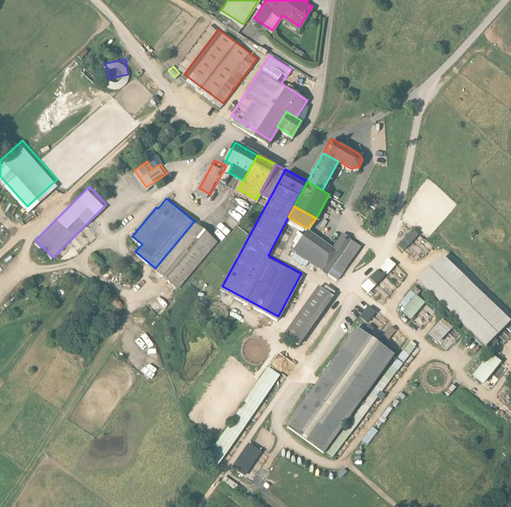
[(155,268),(177,286),(216,239),(194,221),(155,268)]
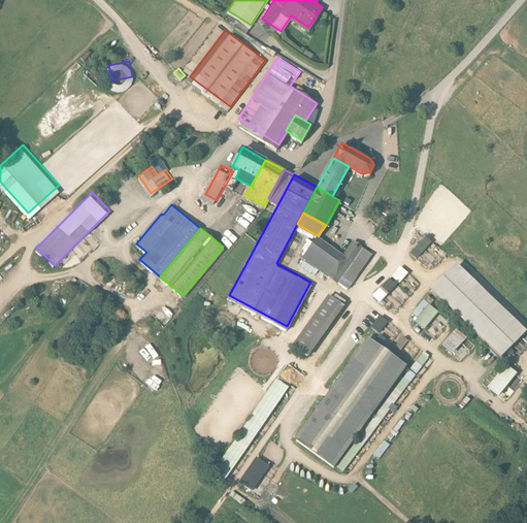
[(303,255),(348,285),(370,253),(353,241),(344,254),(317,235),(303,255)]
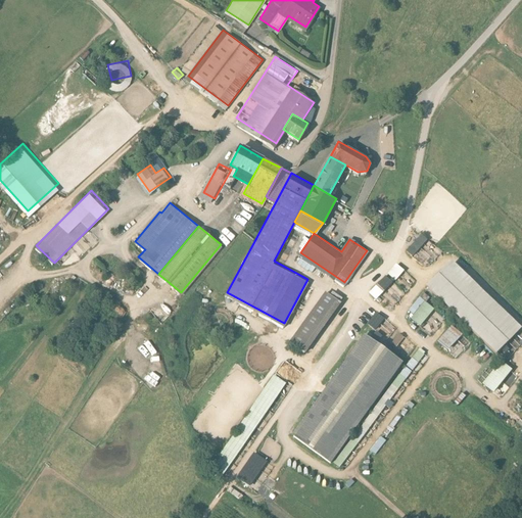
[(421,233),(408,247),(415,253),(428,239),(421,233)]
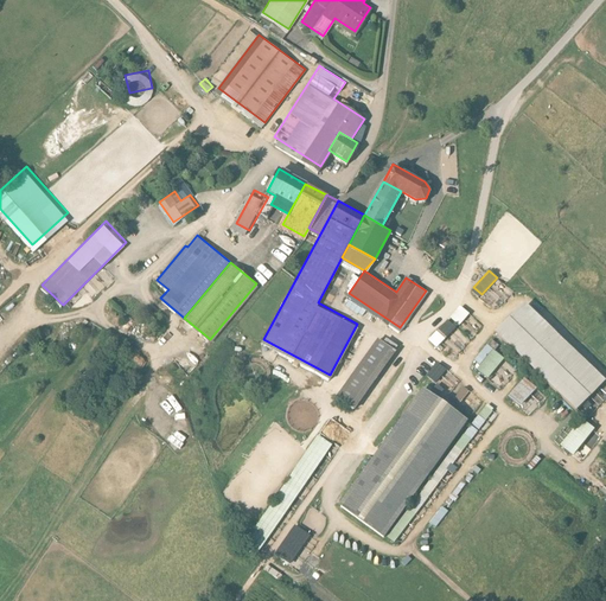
[(498,331),(579,407),(605,378),(605,376),(527,302),(498,331)]
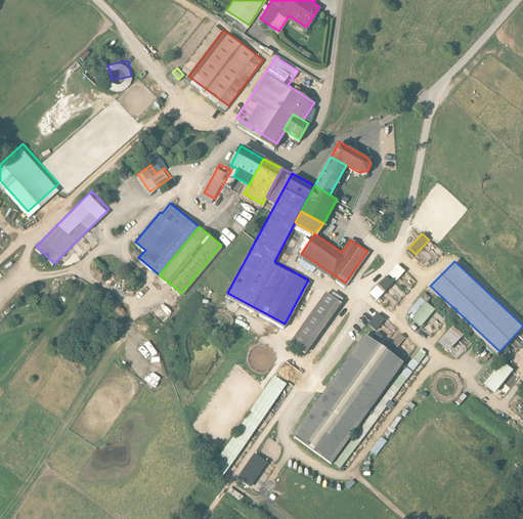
[(398,262),(390,271),(397,277),(405,269),(398,262)]
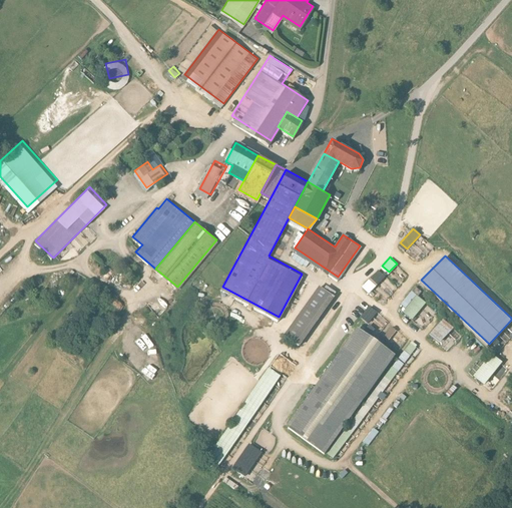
[(391,273),(401,281),(409,272),(400,263),(391,273)]
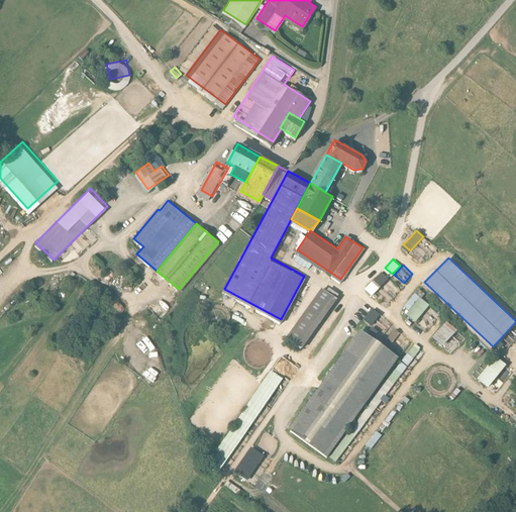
[(383,270),(367,287),(373,293),(389,276),(383,270)]
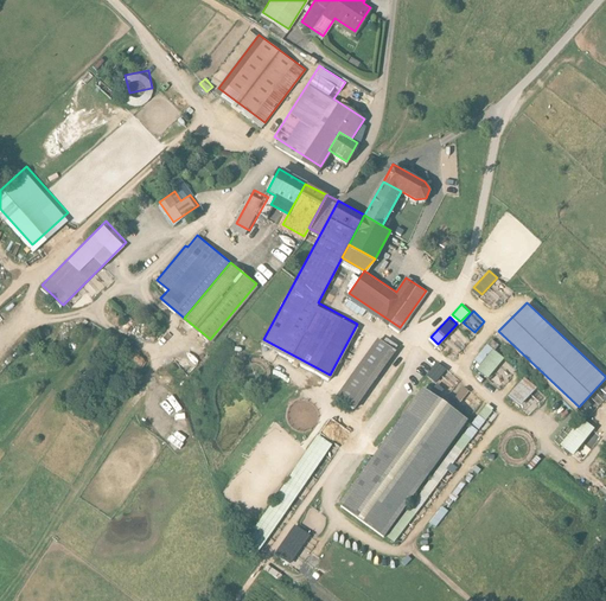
[(459,324),(442,344),(455,353),(472,334),(459,324)]
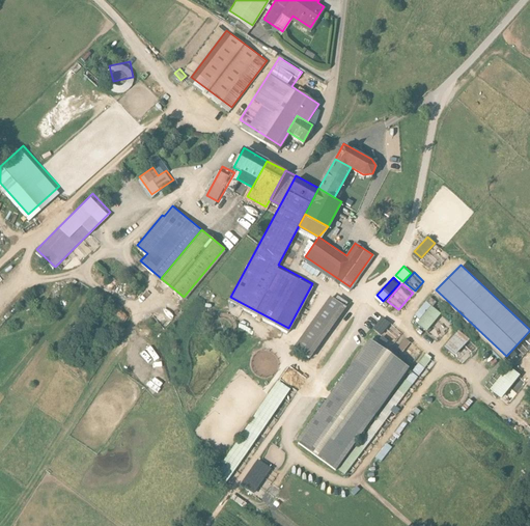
[(291,341),(310,355),(344,306),(326,294),(291,341)]
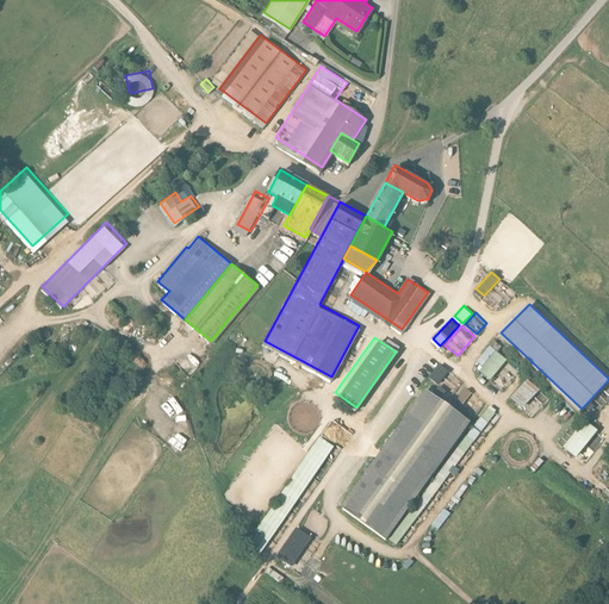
[(480,368),(492,378),(508,359),(496,349),(480,368)]
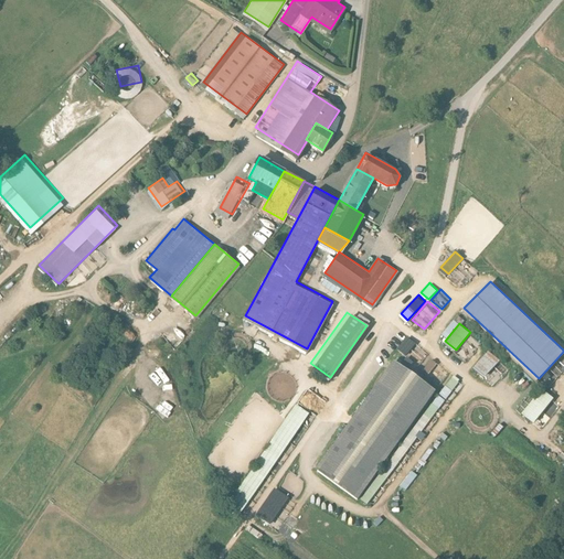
[(408,334),(400,346),(426,364),(435,351),(408,334)]
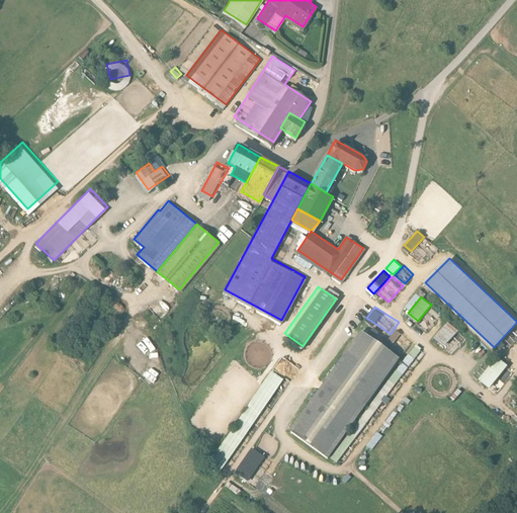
[(448,320),(435,335),(444,343),(458,328),(448,320)]
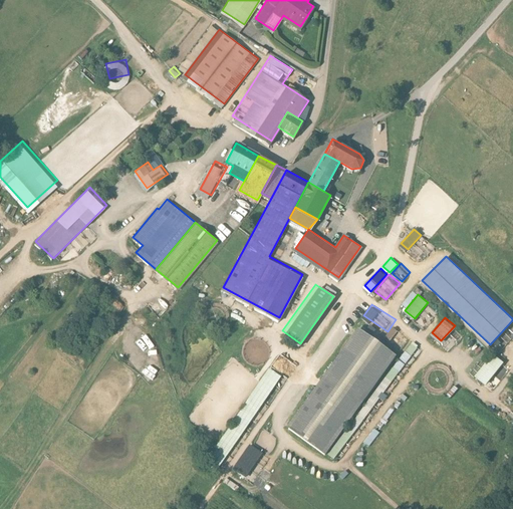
[(396,323),(388,333),(392,336),(400,326),(396,323)]
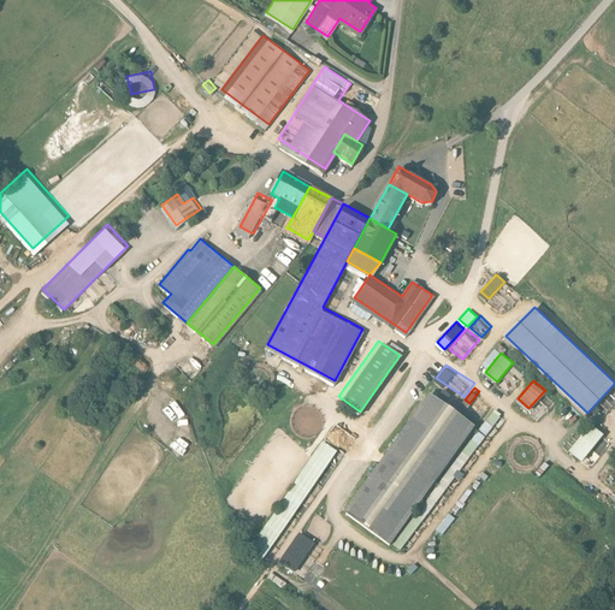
[(347,511),(389,542),(475,424),(432,392),(347,511)]
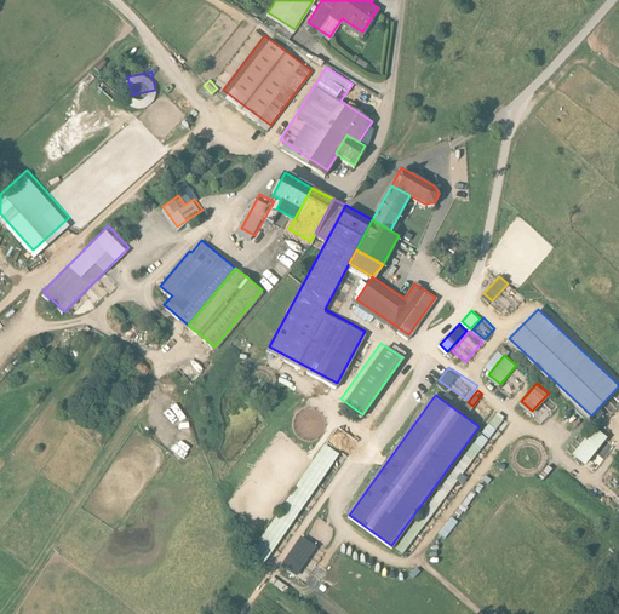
[(193,437),(196,425),(185,423),(183,436),(193,437)]
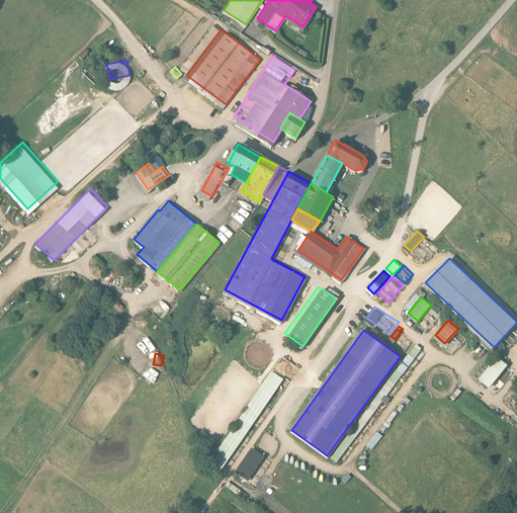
[(496,355),(479,377),(490,386),(507,364),(496,355)]
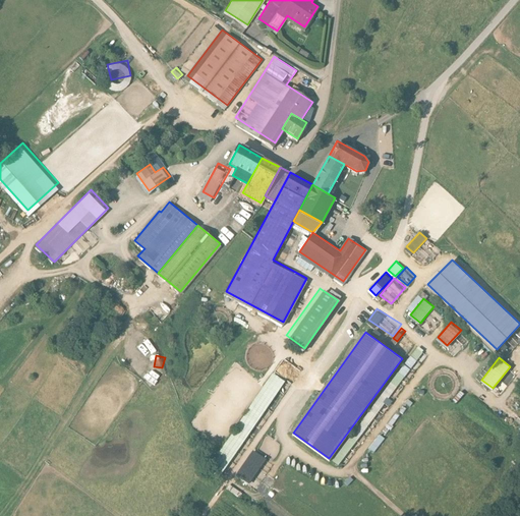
[(214,460),(226,468),(285,382),(274,374),(214,460)]
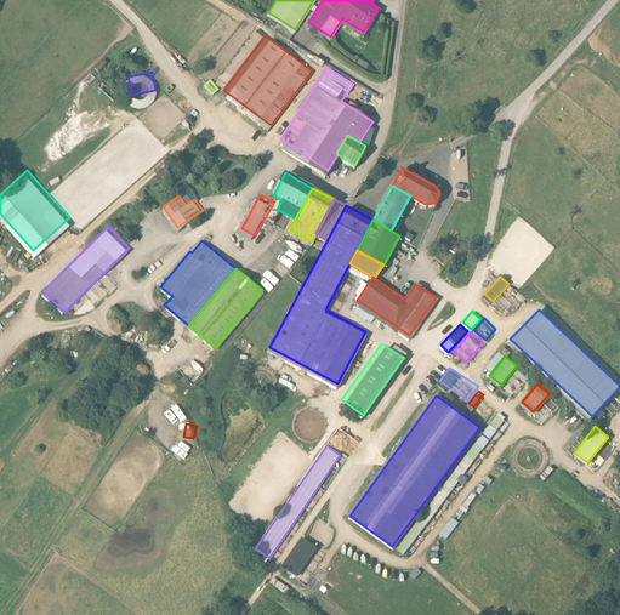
[(356,505),(369,487),(364,483),(351,501),(356,505)]
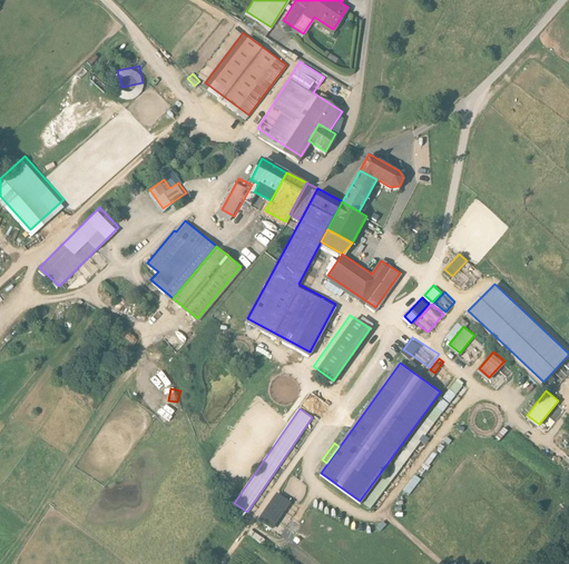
[(277,492),(262,514),(275,524),(292,501),(277,492)]
